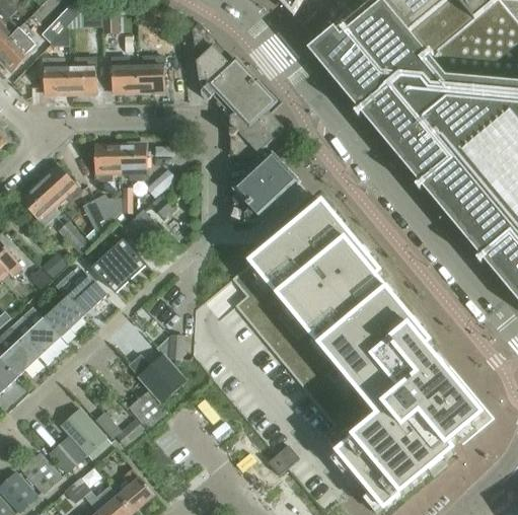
[(279,0),(283,3),(282,4),(294,16),(303,0),(279,0)]
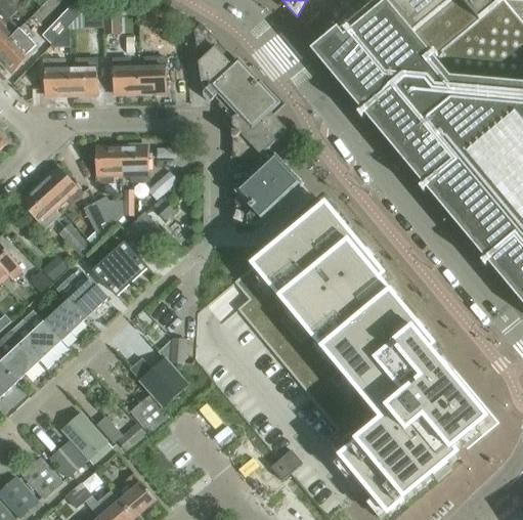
[(372,0),(311,50),(522,304),(522,0),(372,0)]
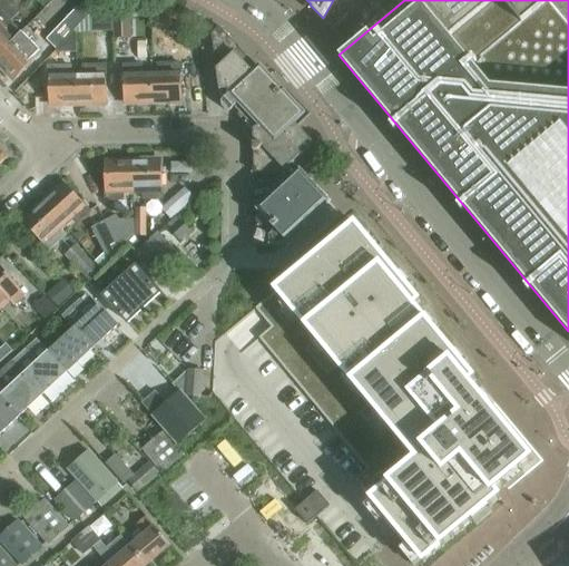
[(113,29),(113,28),(110,28),(110,2),(100,2),(92,9),(94,30),(113,29)]
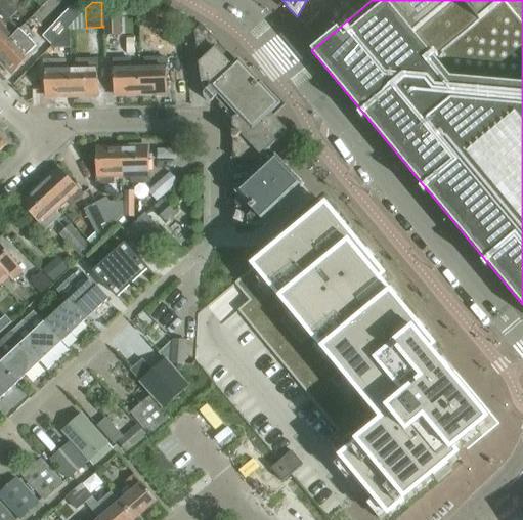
[(103,26),(103,27),(103,33),(118,33),(118,13),(115,13),(115,3),(105,3),(105,14),(102,14),(103,26)]
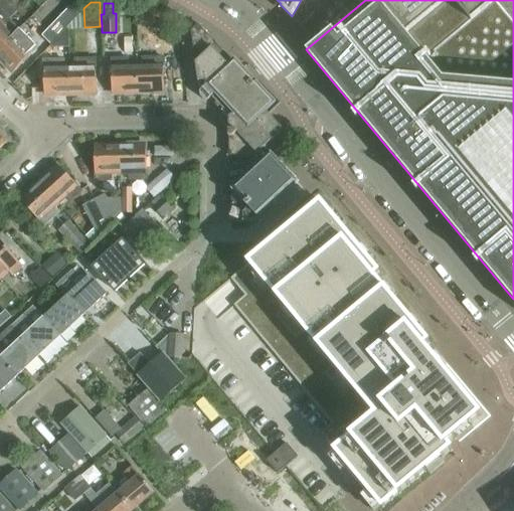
[(0,44),(14,31),(10,27),(14,23),(0,9),(0,44)]
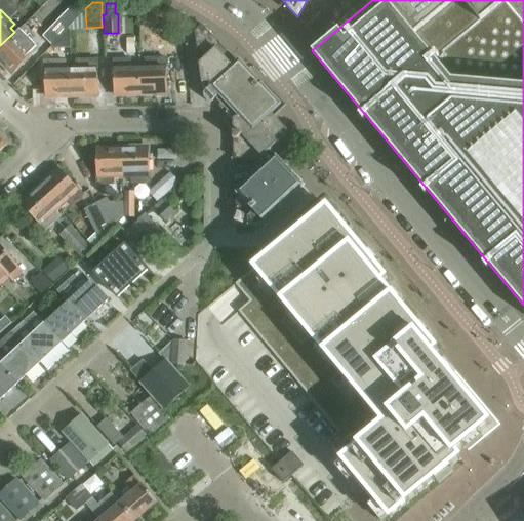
[(42,36),(50,44),(68,28),(77,17),(69,9),(42,36)]
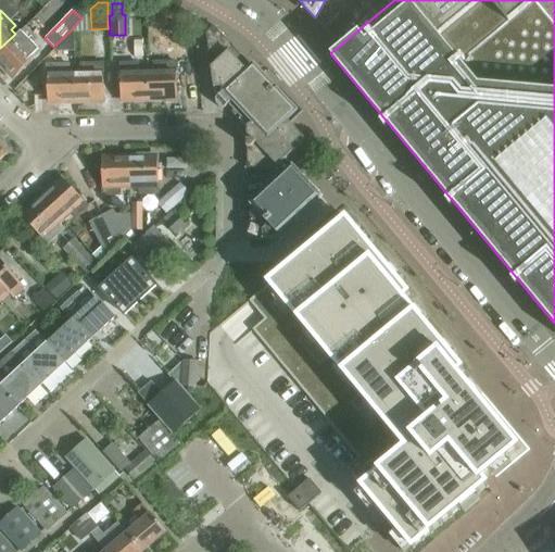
[(178,10),(150,11),(151,25),(178,24),(178,10)]
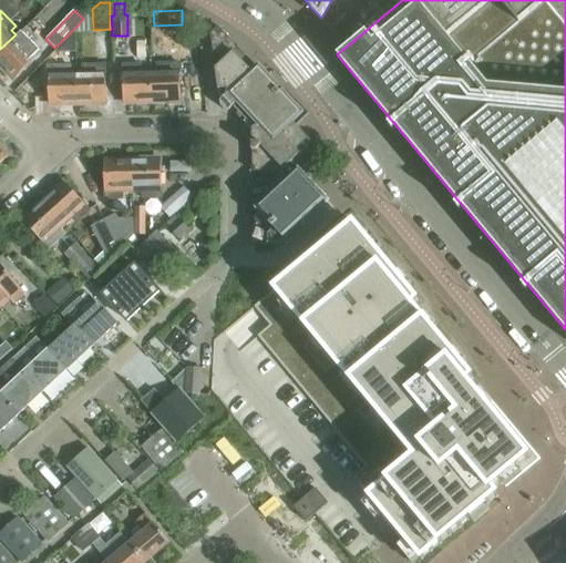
[(297,109),(245,53),(223,29),(217,23),(209,31),(219,103),(223,106),(228,108),(233,104),(253,125),(251,126),(251,169),(280,169),(309,142),(309,137),(290,118),(297,112),(297,109)]
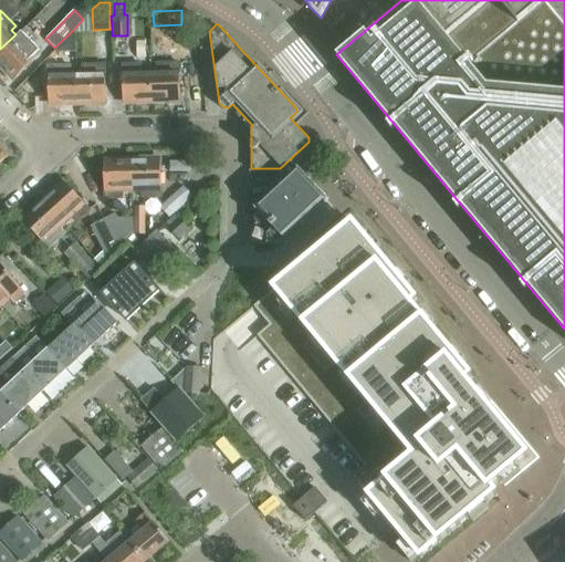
[(73,30),(54,48),(74,50),(73,31),(73,30)]
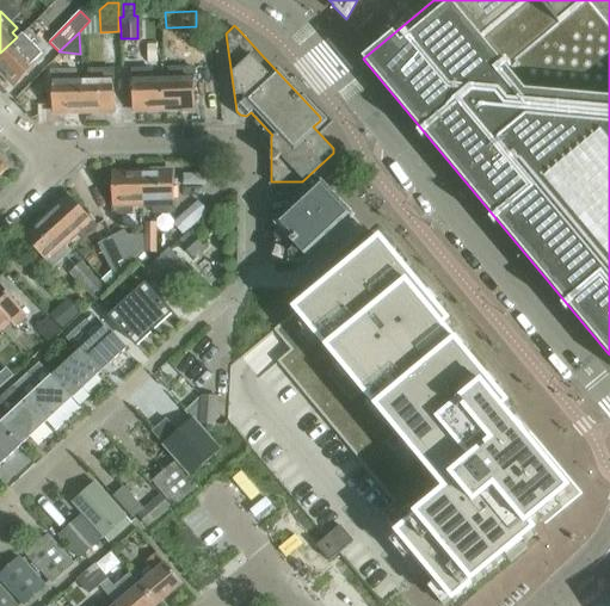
[(17,37),(0,53),(0,72),(1,74),(4,72),(14,82),(43,54),(26,37),(22,42),(17,37)]
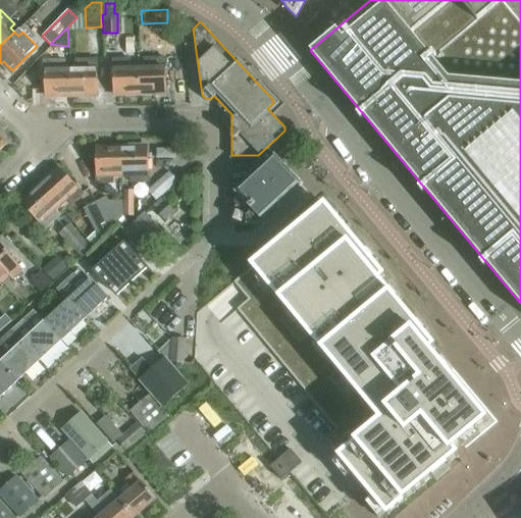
[(139,94),(138,61),(132,62),(132,56),(111,57),(112,91),(125,91),(125,94),(139,94)]
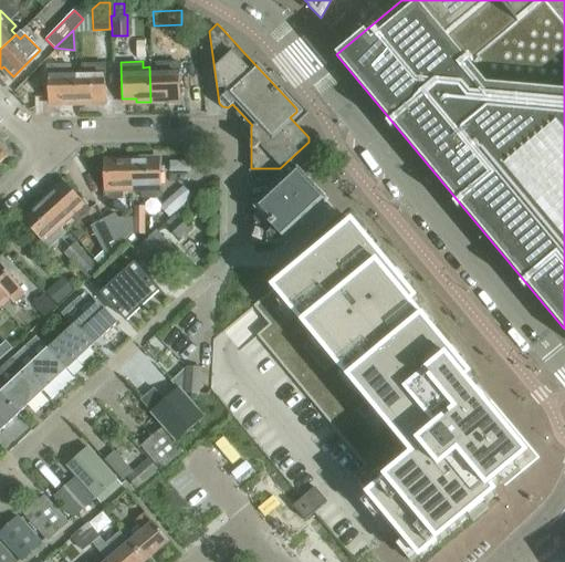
[(156,66),(149,66),(150,102),(165,101),(165,97),(179,97),(178,61),(156,61),(156,66)]
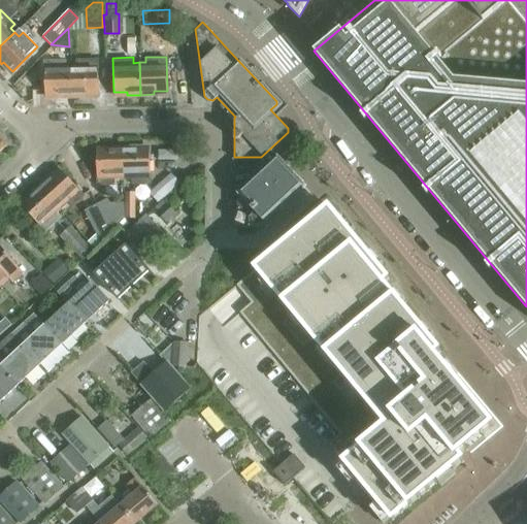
[(76,64),(70,64),(71,96),(85,96),(84,93),(97,93),(97,58),(76,59),(76,64)]
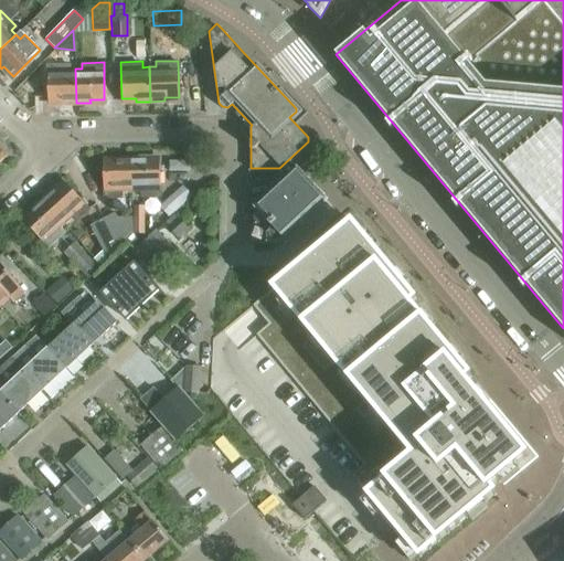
[(76,103),(75,69),(68,69),(68,63),(46,64),(48,101),(62,101),(62,104),(76,103)]
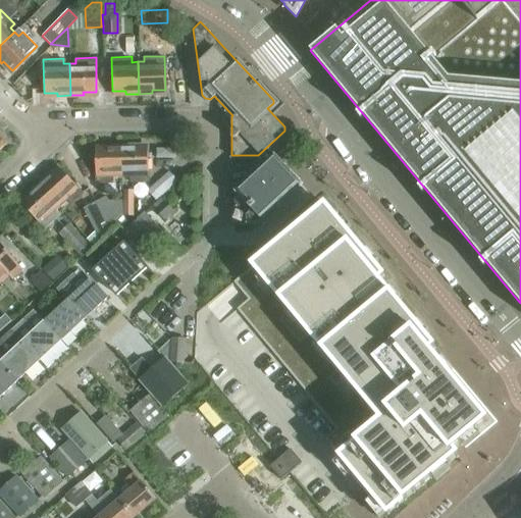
[(121,174),(120,143),(108,143),(108,146),(95,147),(95,180),(115,180),(115,174),(121,174)]
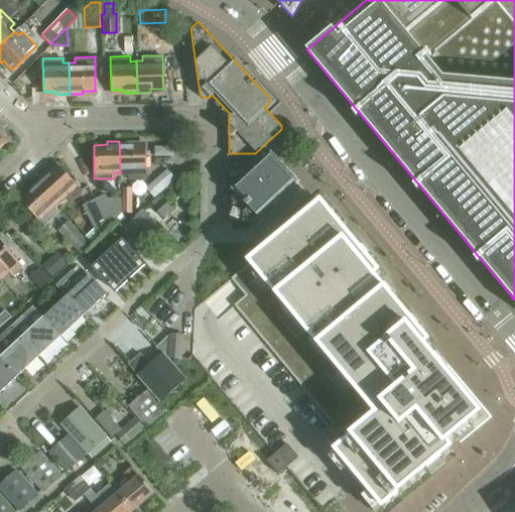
[(132,141),(119,141),(120,172),(126,172),(126,177),(146,177),(145,143),(132,144),(132,141)]
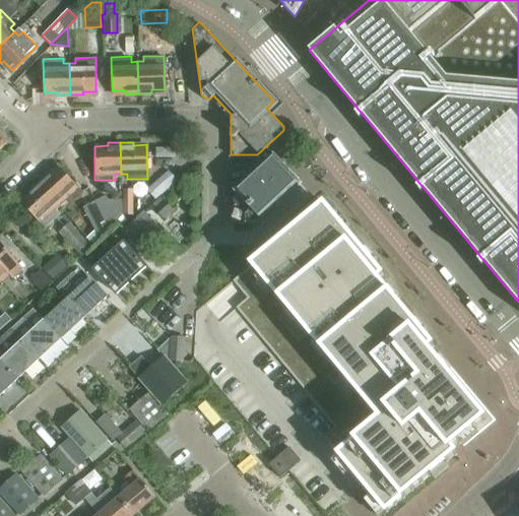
[(273,151),(263,160),(233,189),(233,221),(257,221),(300,182),(274,154),(275,153),(273,151)]
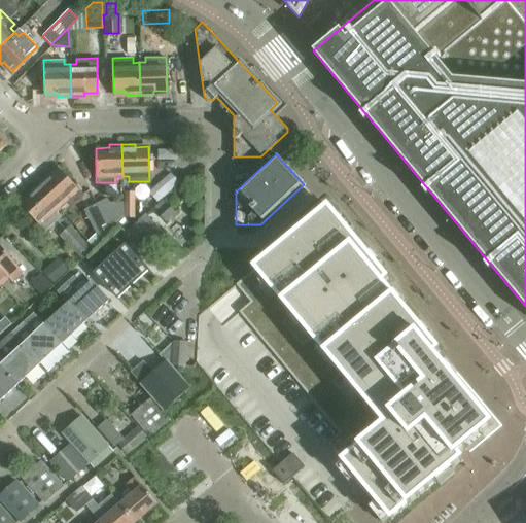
[(47,175),(38,183),(60,207),(64,203),(67,207),(82,193),(59,168),(49,177),(47,175)]
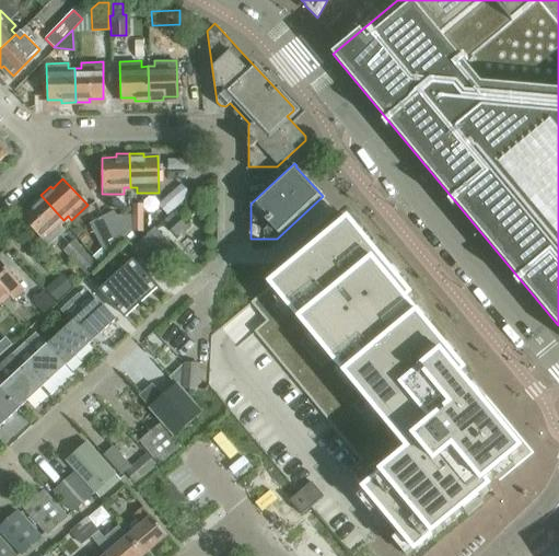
[(63,220),(41,195),(30,205),(32,207),(22,217),(46,243),(62,229),(58,224),(63,220)]
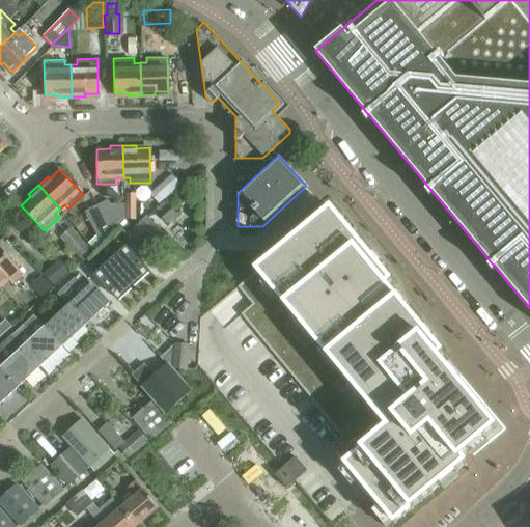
[(127,191),(126,217),(136,217),(136,191),(127,191)]
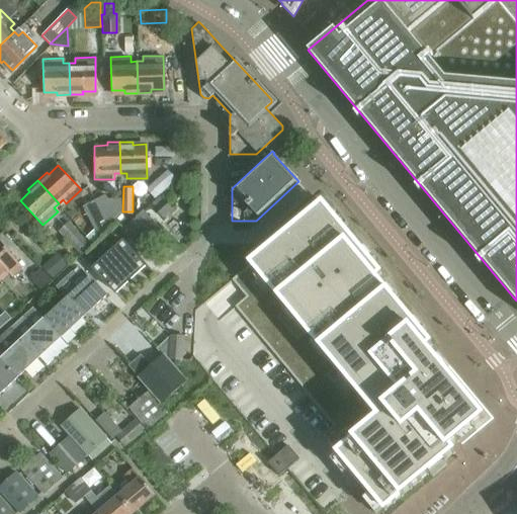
[(106,192),(95,198),(109,225),(121,215),(120,196),(108,196),(106,192)]
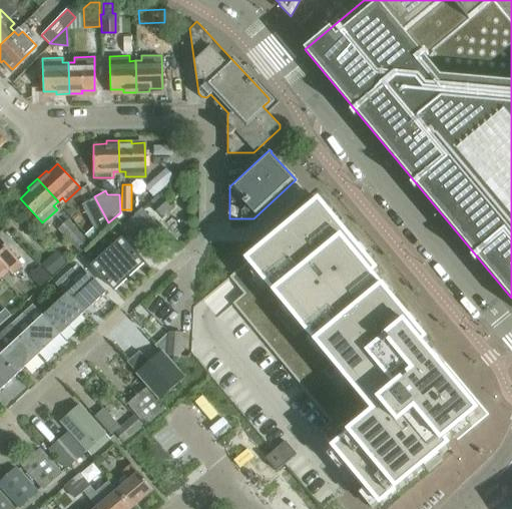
[(161,194),(152,201),(160,211),(170,203),(161,194)]
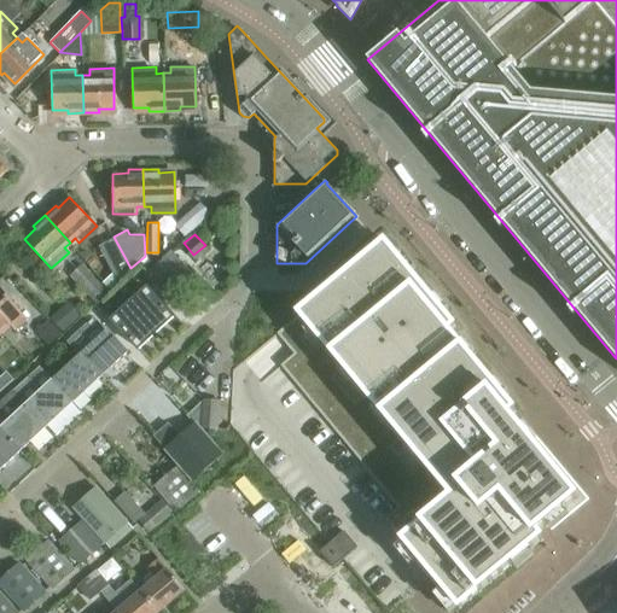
[(131,268),(114,237),(100,244),(118,279),(131,268)]
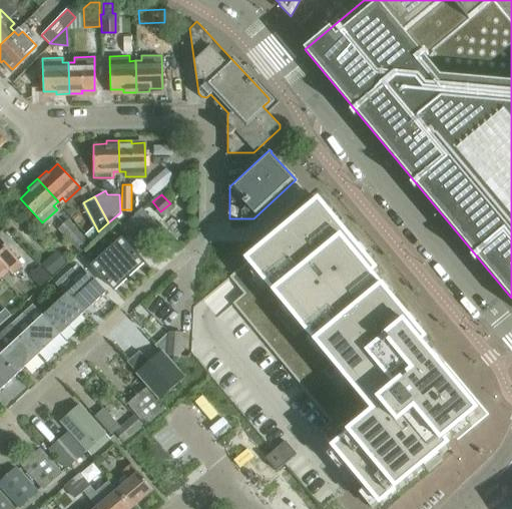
[(187,310),(183,343),(273,450),(285,439),(296,452),(284,463),(296,478),(333,447),(334,448),(380,504),(450,446),(446,441),(479,413),(454,383),(436,361),(422,344),(427,340),(372,273),(377,269),(327,208),(319,199),(246,260),(187,310)]
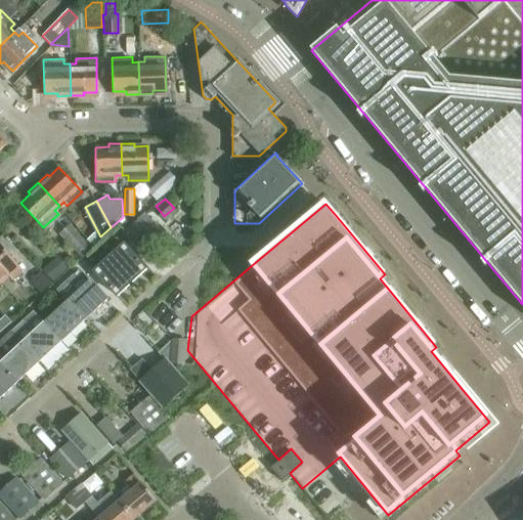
[(144,212),(123,232),(131,242),(153,221),(144,212)]
